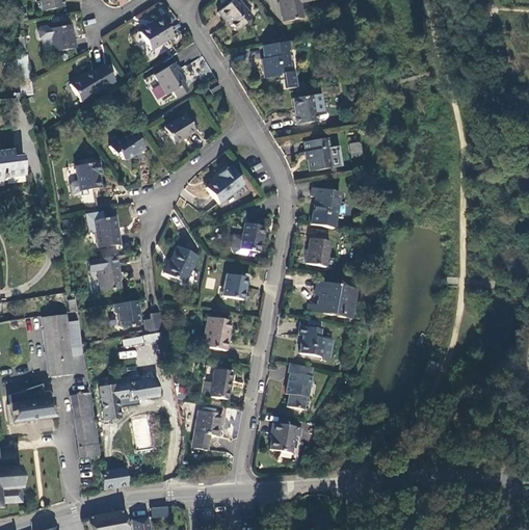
[(42,0),(38,1),(41,10),(67,5),(65,0),(42,0)]
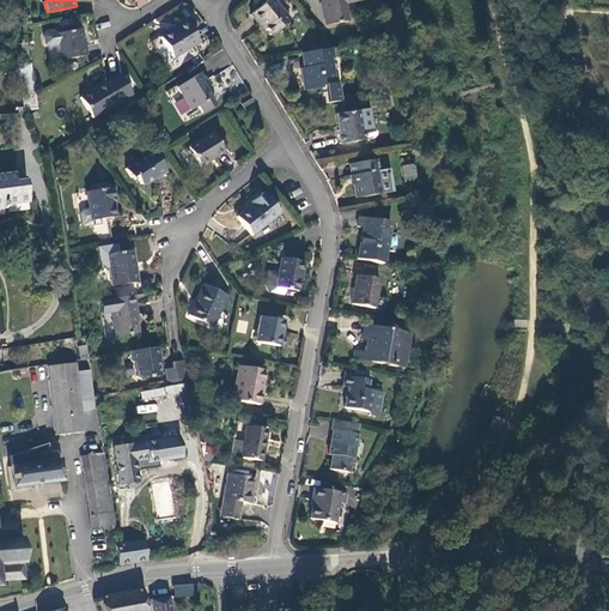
[(274,34),(292,18),(276,0),(266,0),(253,12),(260,20),(261,18),(274,34)]
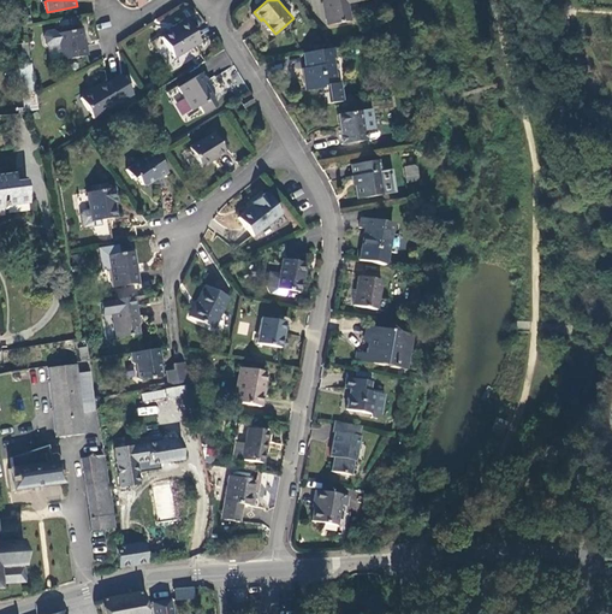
[(325,0),(331,23),(354,19),(350,1),(356,0),(325,0)]
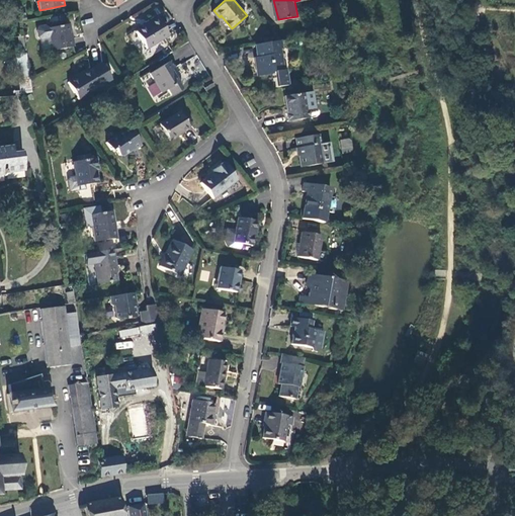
[(169,34),(157,15),(149,20),(150,22),(145,25),(137,30),(148,48),(169,34)]
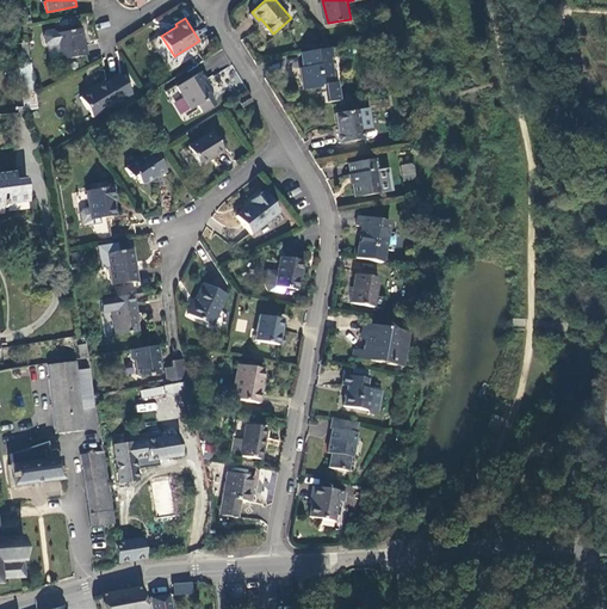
[(47,42),(50,44),(61,43),(63,57),(88,54),(86,43),(85,44),(82,28),(59,31),(56,29),(48,30),(45,34),(47,42)]
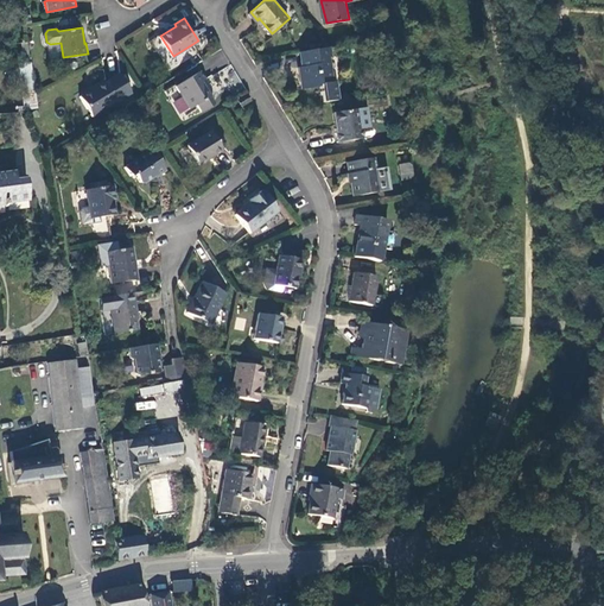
[(323,35),(331,46),(341,44),(332,32),(323,35)]
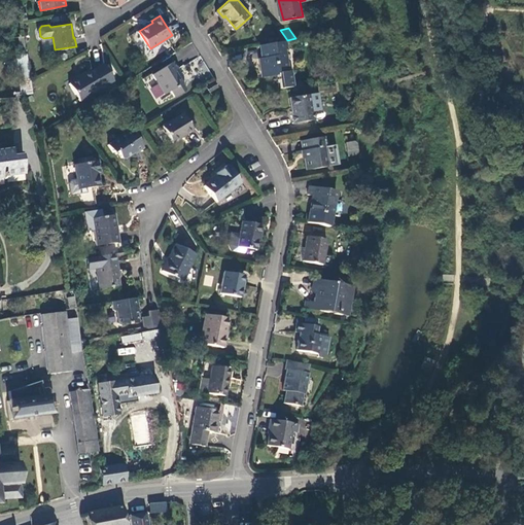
[(258,44),(260,57),(258,57),(262,76),(275,74),(277,89),(294,85),(291,70),(289,70),(286,48),(288,48),(287,40),(258,44)]
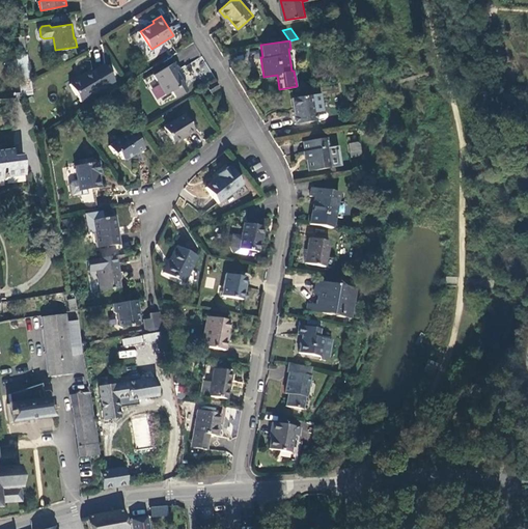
[(23,73),(31,72),(28,53),(17,54),(19,66),(22,66),(23,73)]
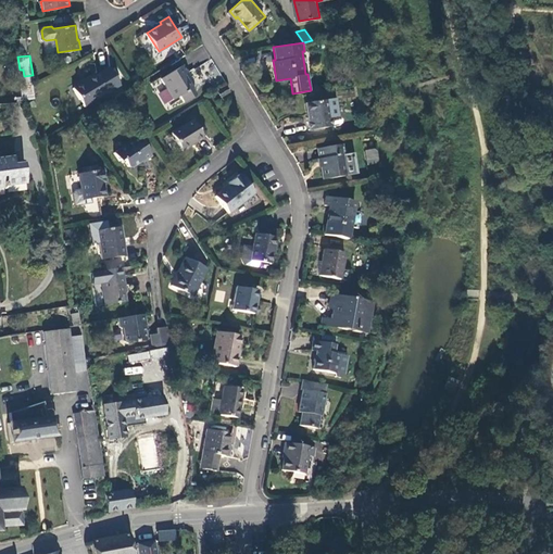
[(162,77),(175,99),(181,95),(186,101),(196,95),(197,91),(193,87),(195,87),(188,77),(187,77),(185,74),(190,71),(185,63),(162,77)]
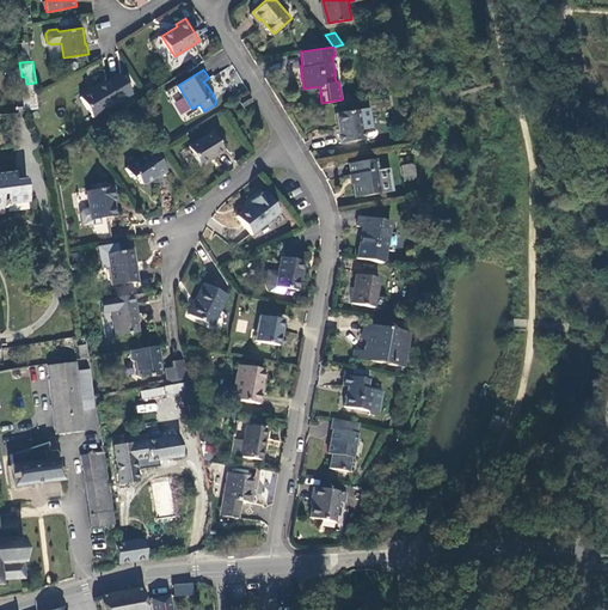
[(106,83),(105,80),(97,85),(98,86),(92,90),(83,96),(97,119),(121,104),(140,92),(126,71),(106,83)]
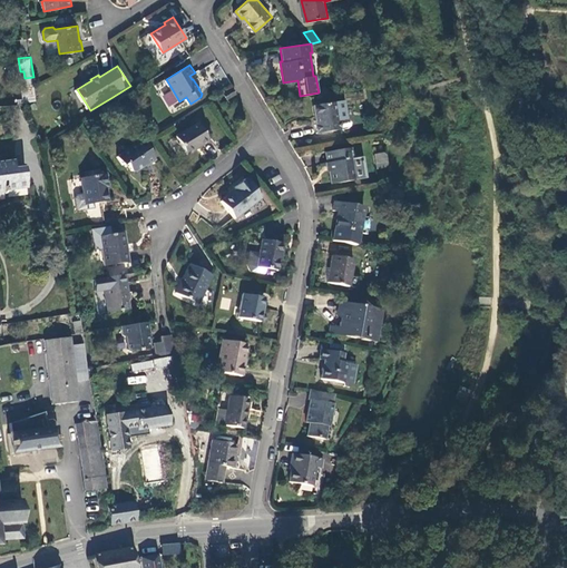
[(20,103),(28,101),(37,100),(35,82),(23,84),(26,98),(19,98),(20,103)]
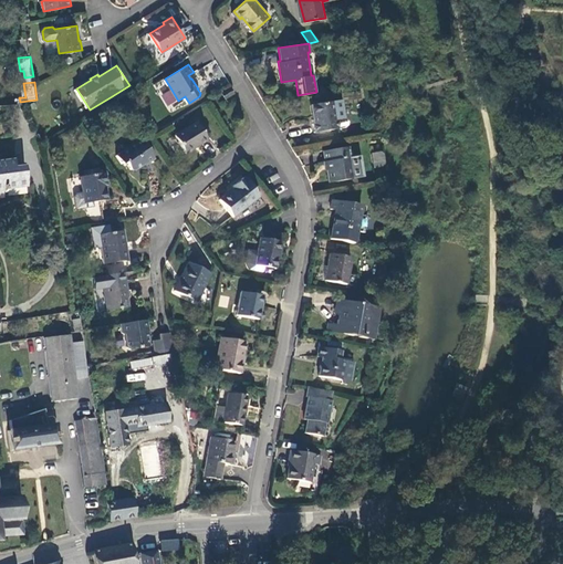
[(227,97),(236,92),(231,86),(222,92),(227,97)]
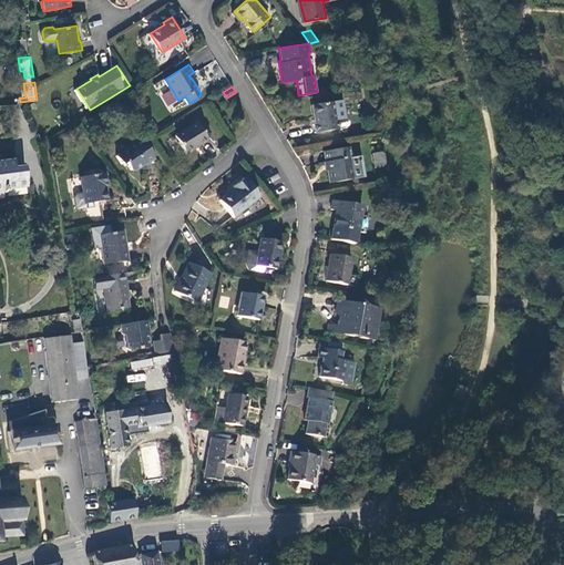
[(342,99),(313,104),(317,131),(339,127),(338,120),(346,117),(342,99)]
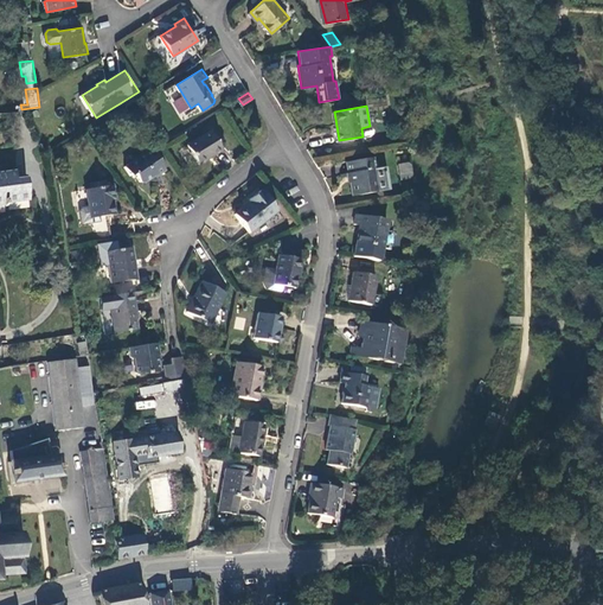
[(224,148),(212,129),(188,144),(199,161),(213,153),(215,154),(224,148)]
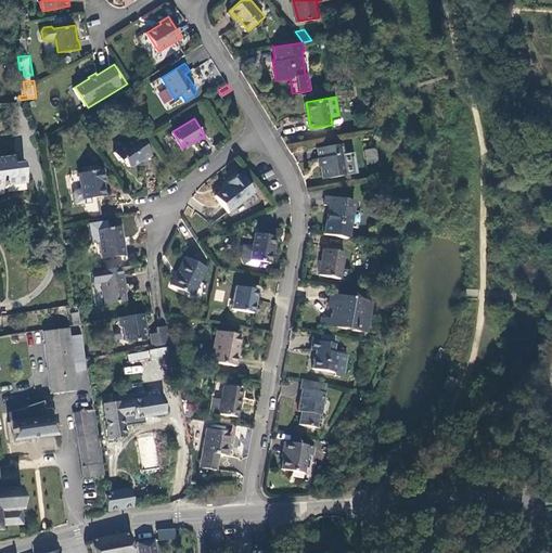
[(153,119),(145,124),(150,131),(157,127),(153,119)]
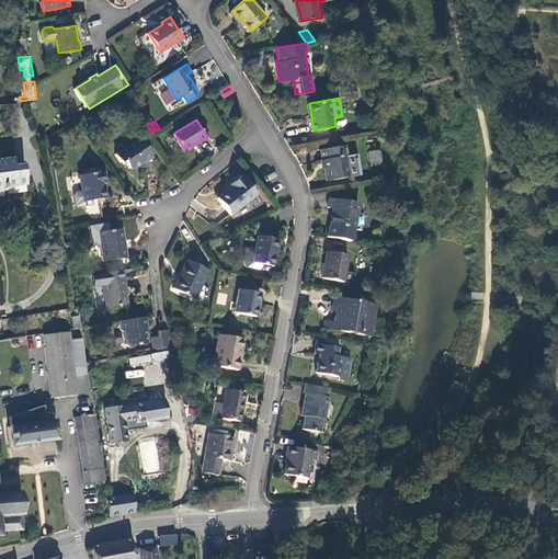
[(140,136),(116,152),(123,161),(126,159),(132,166),(135,167),(145,160),(146,161),(154,156),(140,136)]
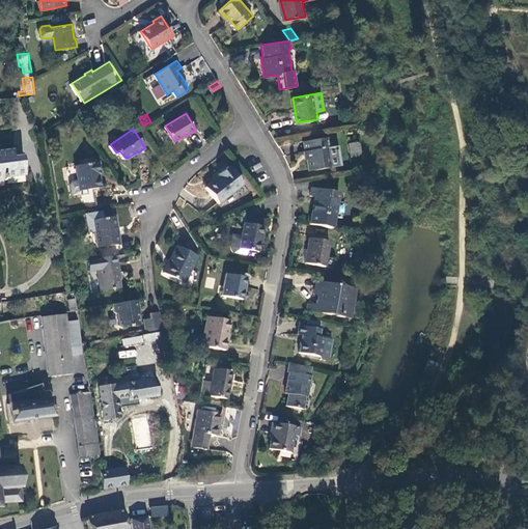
[(188,135),(187,134),(174,141),(175,142),(188,135)]
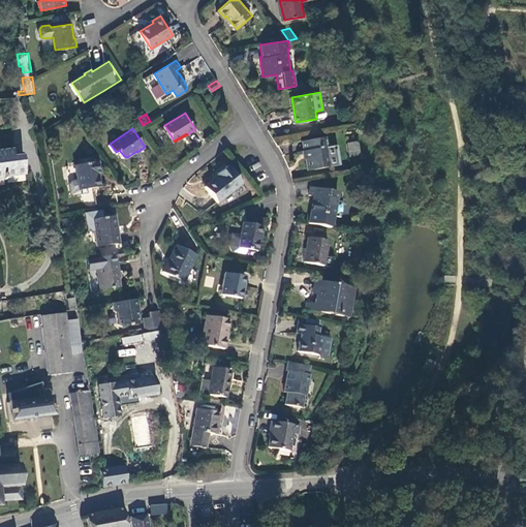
[(329,147),(327,135),(304,140),(309,168),(330,165),(327,147),(329,147)]
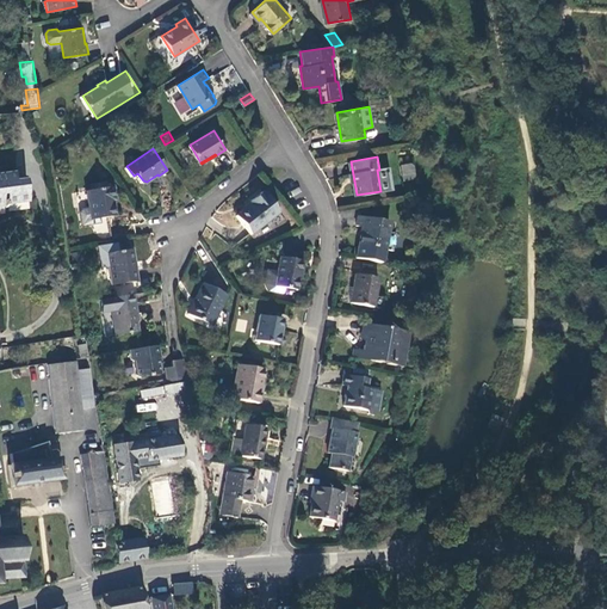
[(417,160),(404,162),(407,179),(421,177),(417,160)]
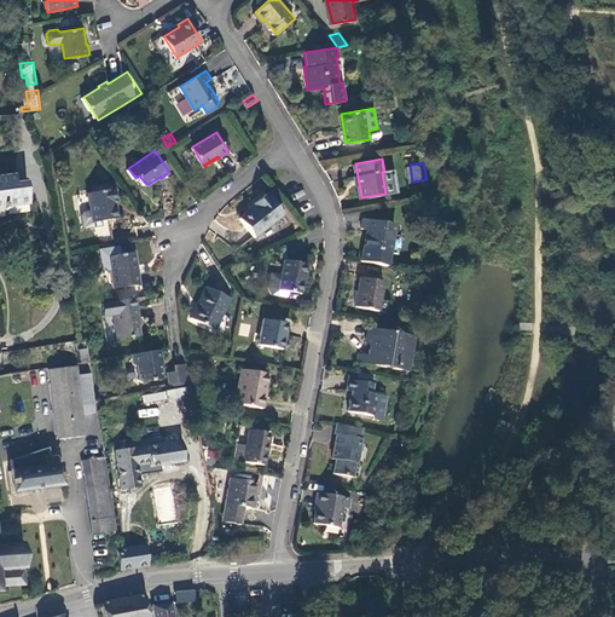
[(0,207),(10,206),(9,203),(32,200),(28,180),(18,183),(17,173),(0,174),(0,207)]
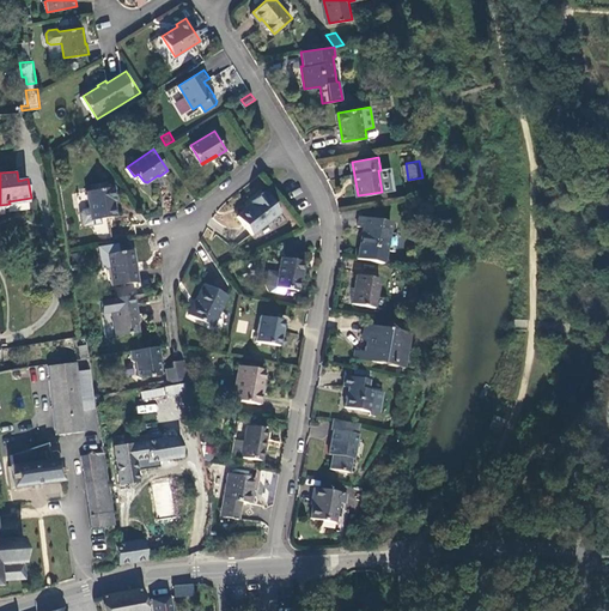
[(90,189),(93,219),(119,216),(116,198),(117,198),(115,186),(90,189)]
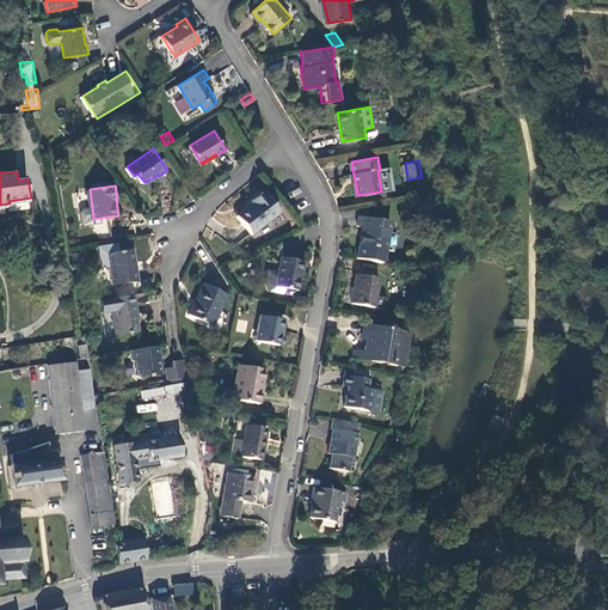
[(282,211),(268,193),(266,193),(264,190),(253,200),(255,202),(239,214),(253,233),(282,211)]
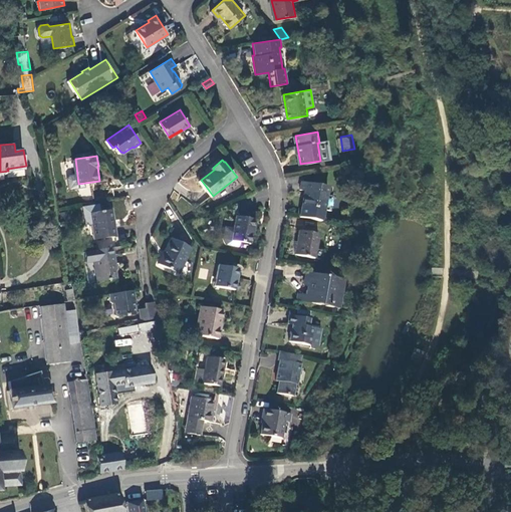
[(302,188),(307,189),(304,205),(326,209),(330,185),(303,180),(302,188)]
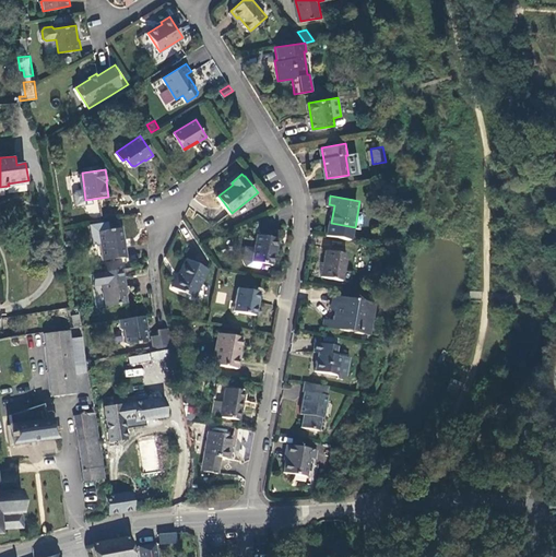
[(123,217),(113,220),(114,226),(125,224),(123,217)]
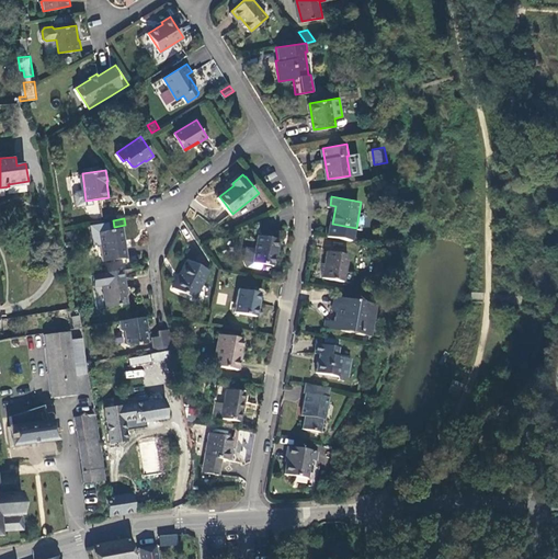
[(124,227),(100,231),(104,260),(127,257),(125,239),(126,239),(124,227)]
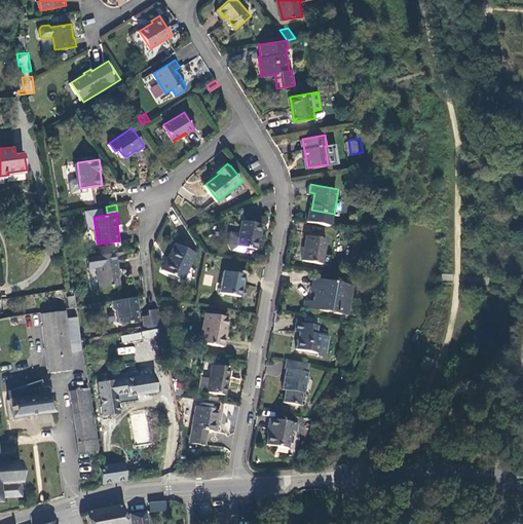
[(245,252),(246,247),(257,249),(260,233),(261,233),(263,224),(243,220),(240,232),(231,230),(229,241),(232,249),(245,252)]
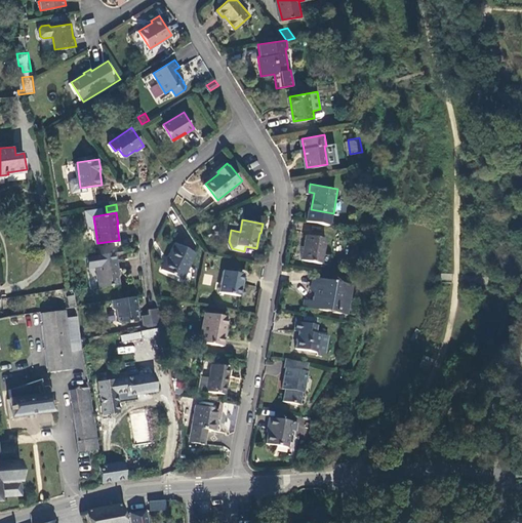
[(323,262),(324,253),(327,237),(308,234),(303,258),(323,262)]
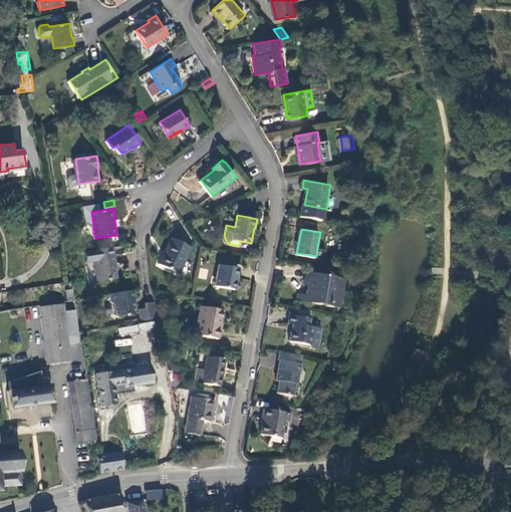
[(169,251),(163,264),(181,272),(193,246),(173,237),(167,250),(169,251)]
